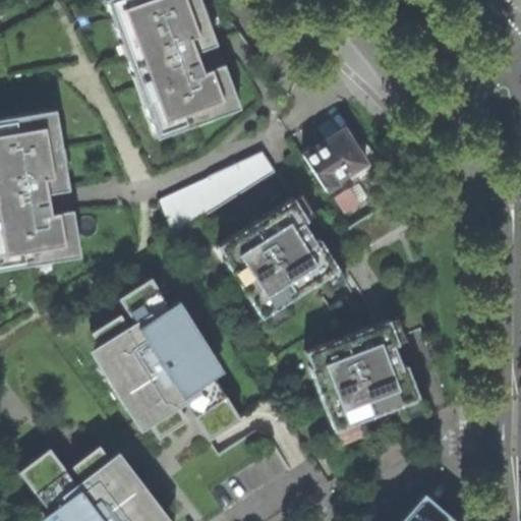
[(224,60),(208,65),(199,68),(193,50),(217,42),(203,0),(108,0),(155,134),(239,105),(224,60)]
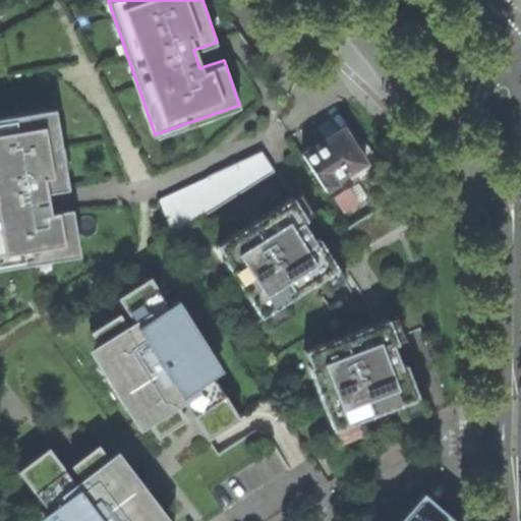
[(67,208),(51,211),(42,212),(40,192),(64,188),(52,108),(0,115),(0,266),(74,255),(67,208)]
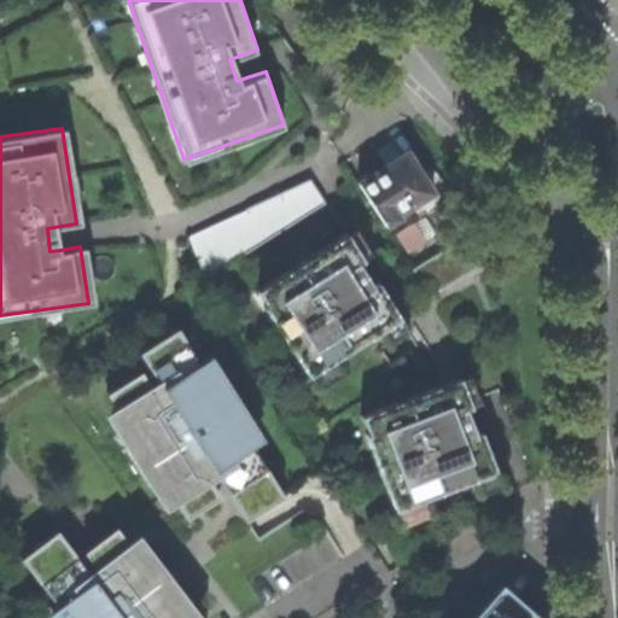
[(396,214),(432,191),(407,152),(385,165),(359,182),(385,225),(398,216),(396,214)]
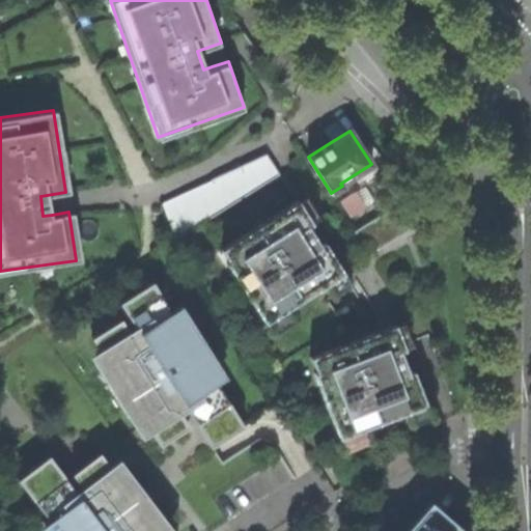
[(158,201),(172,235),(277,171),(264,152),(158,201)]
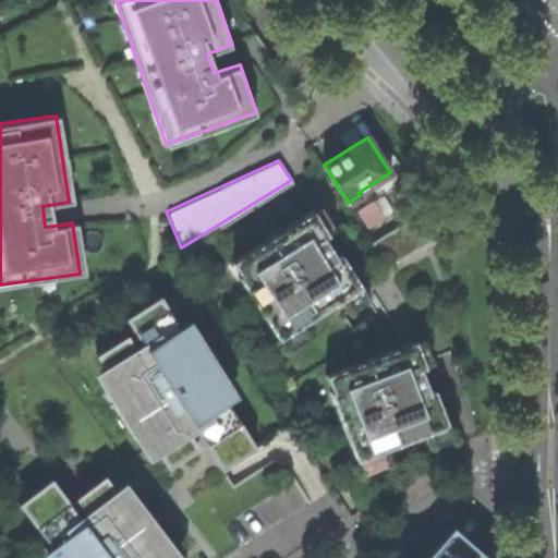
[(361,208),(370,225),(386,216),(377,199),(361,208)]
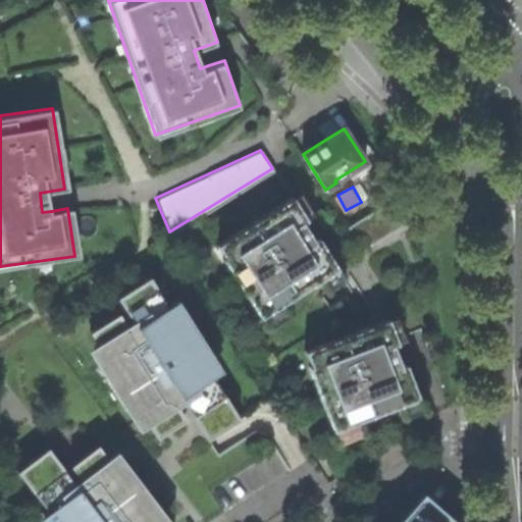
[(402,194),(366,216),(380,240),(410,220),(402,194)]
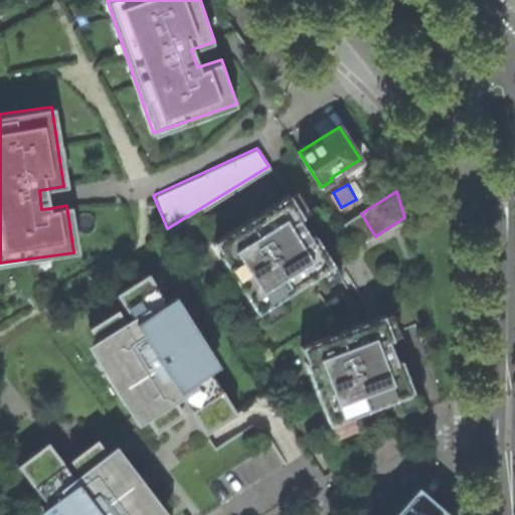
[(288,195),(213,241),(222,255),(220,258),(255,313),(332,265),(313,235),(309,237),(303,229),(298,220),(302,217),(288,195)]
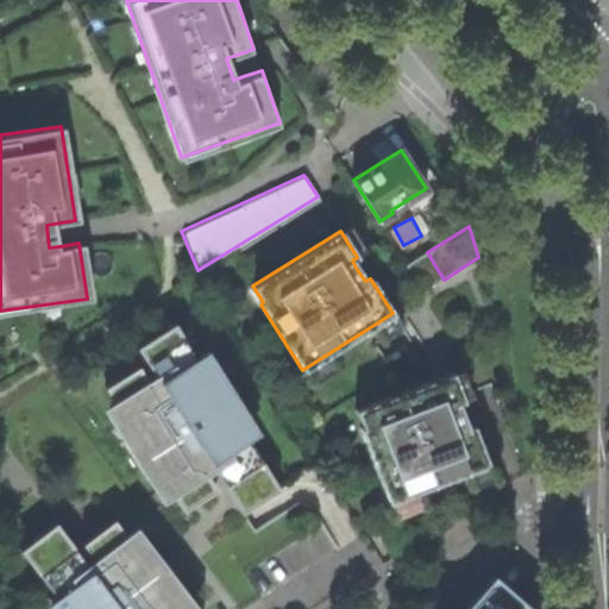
[(424,292),(444,280),(427,252),(407,264),(424,292)]
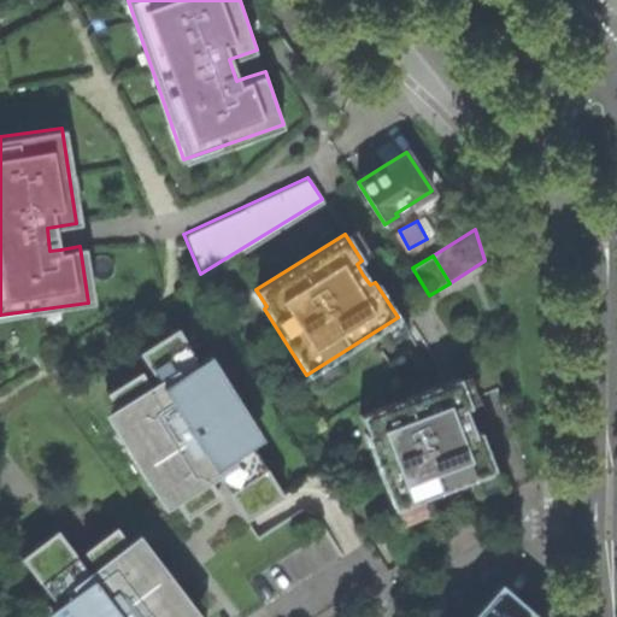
[(213,353),(110,416),(166,509),(178,501),(213,480),(222,475),(240,464),(238,459),(258,446),(266,441),(213,353)]
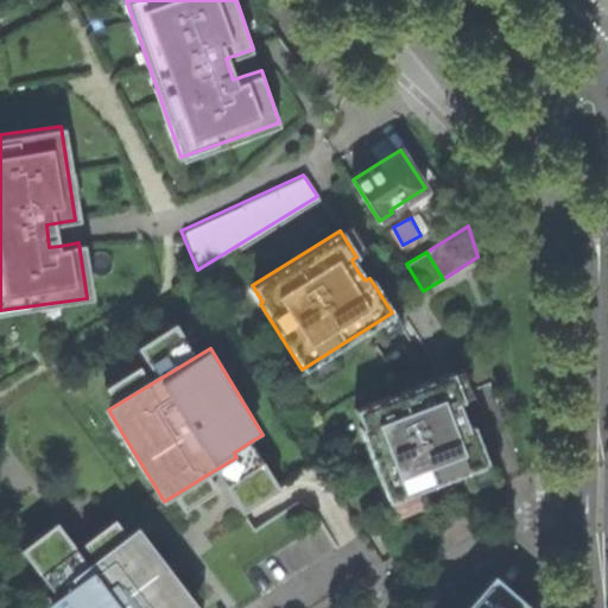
[(450,372),(353,409),(360,426),(358,428),(386,500),(486,462),(470,424),(464,426),(460,413),(455,401),(461,399),(450,372)]
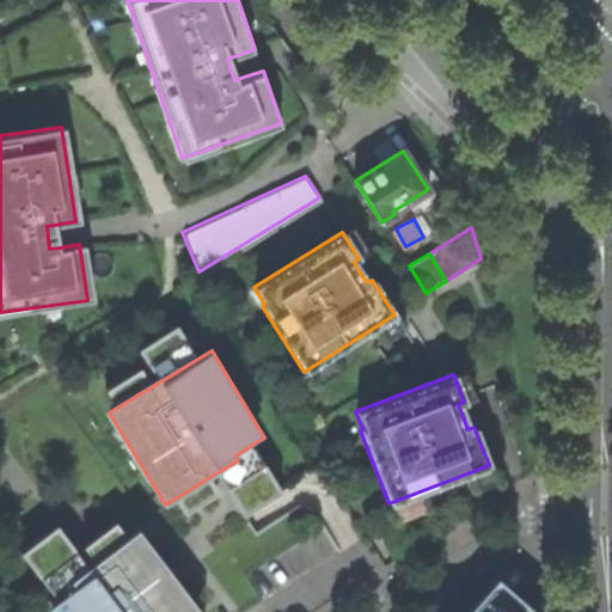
[(285,490),(256,442),(236,456),(238,460),(220,471),(246,514),(285,490)]
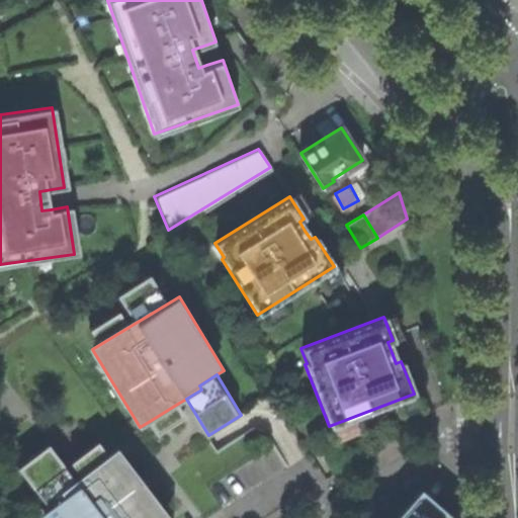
[(187,417),(179,403),(150,421),(158,435),(174,425),(187,417)]
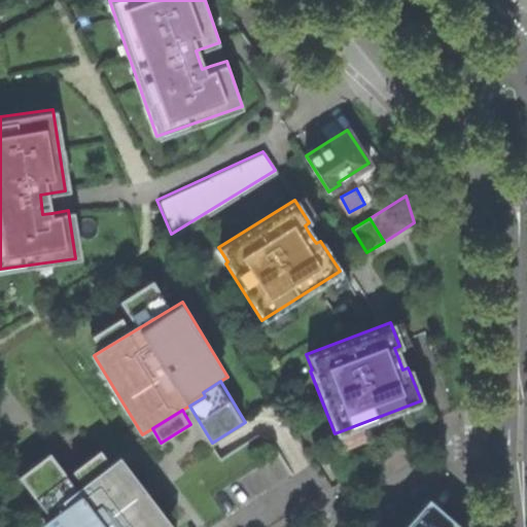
[(74,471),(84,485),(111,464),(102,451),(74,471)]
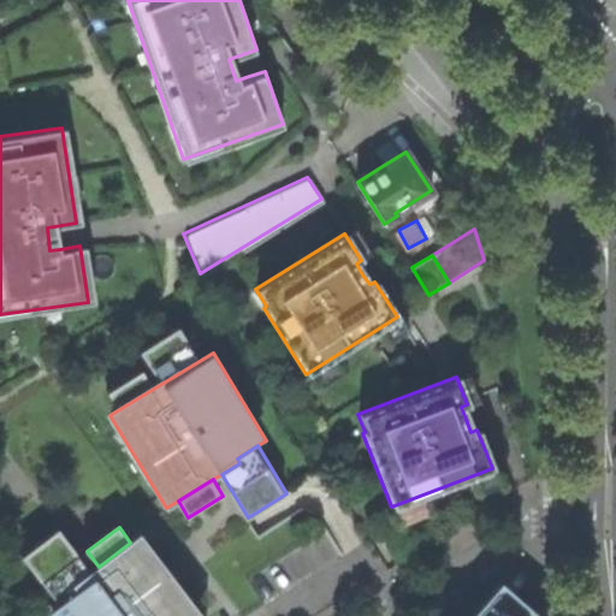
[(76,584),(81,591),(96,579),(124,615),(205,615),(176,576),(143,533),(130,543),(99,567),(76,584)]
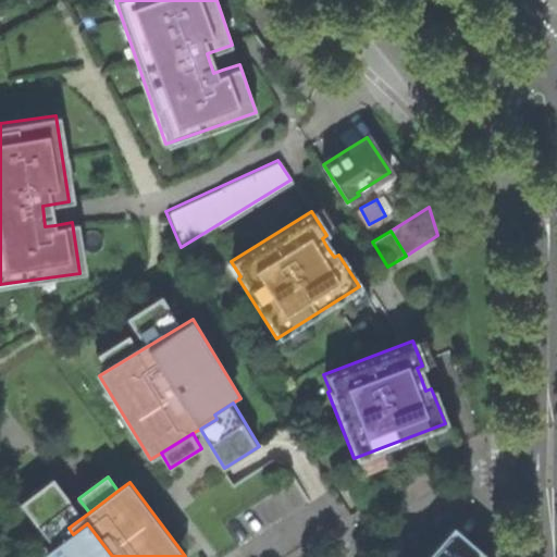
[(47,554),(49,556),(112,556),(87,523),(73,534),(47,554)]
